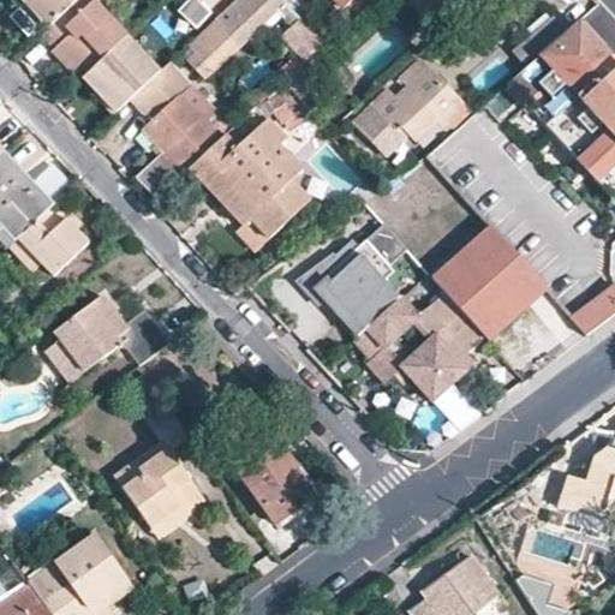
[(18,0),(6,12),(28,34),(41,22),(48,30),(79,0),(18,0)]
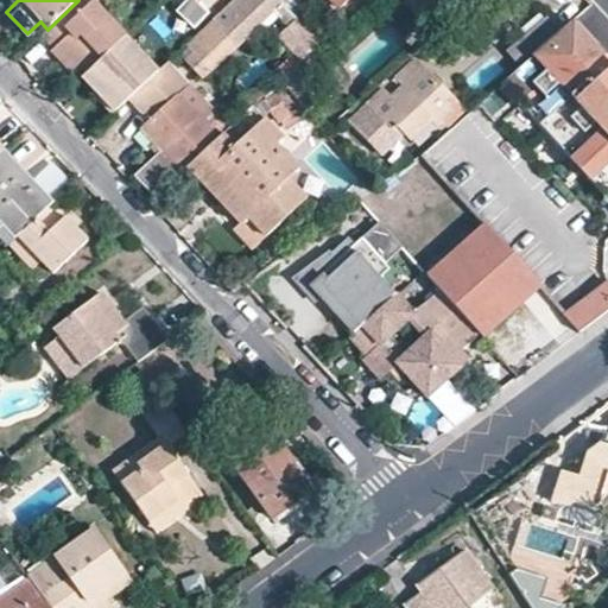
[(78,0),(48,30),(44,33),(81,74),(125,32),(126,31),(111,14),(99,2),(100,0),(78,0)]
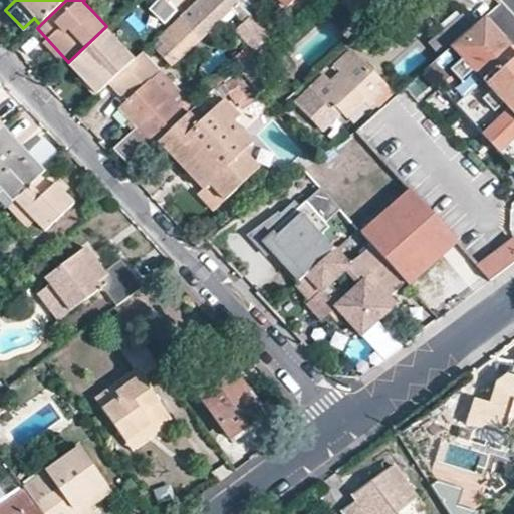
[(151,0),(144,7),(159,23),(173,10),(170,7),(162,0),(151,0)]
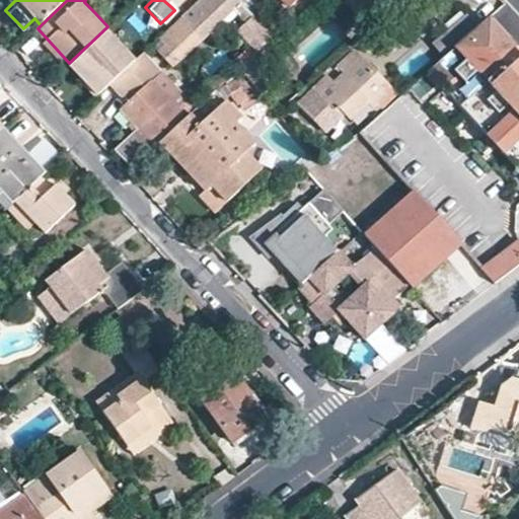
[(213,0),(191,21),(204,34),(211,27),(233,6),(239,0),(213,0)]
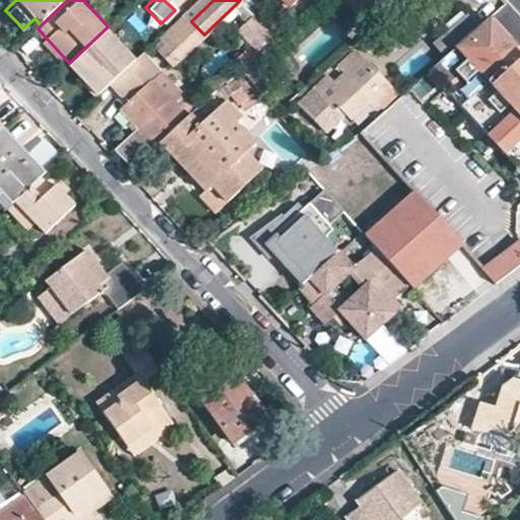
[(240,27),(259,48),(273,35),(241,0),(240,0),(234,6),(247,20),(240,27)]
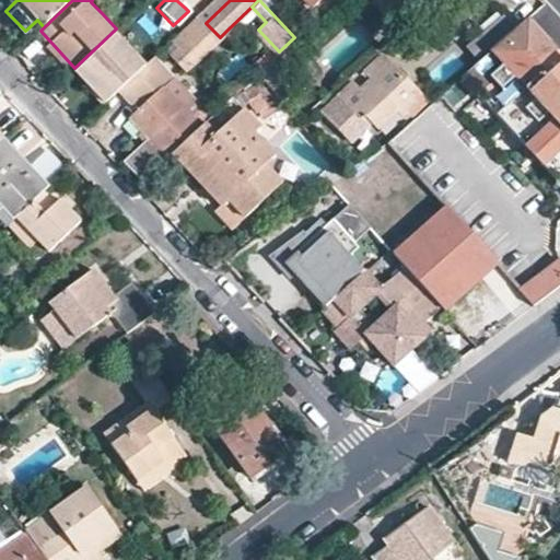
[(370,0),(391,23),(407,8),(399,0),(370,0)]
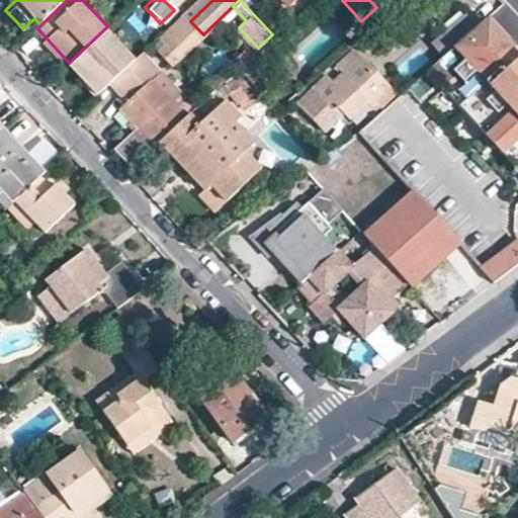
[(103,3),(94,12),(107,26),(116,17),(103,3)]
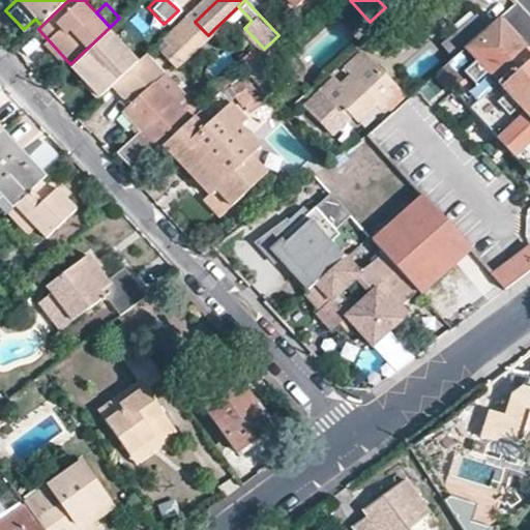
[(452,58),(492,23),(479,10),(441,45),(452,58)]
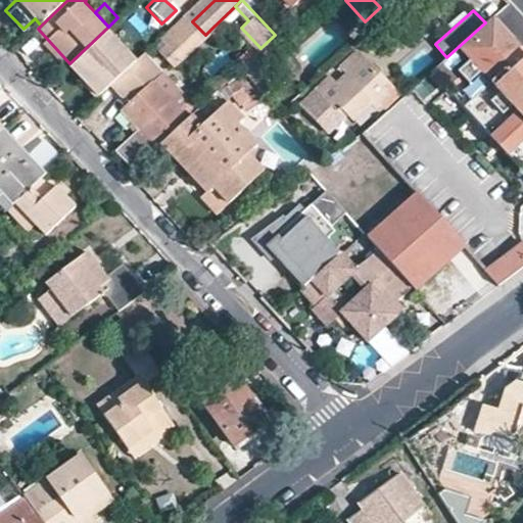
[(522,47),(492,15),(485,22),(446,57),(434,67),(522,169),(522,47)]
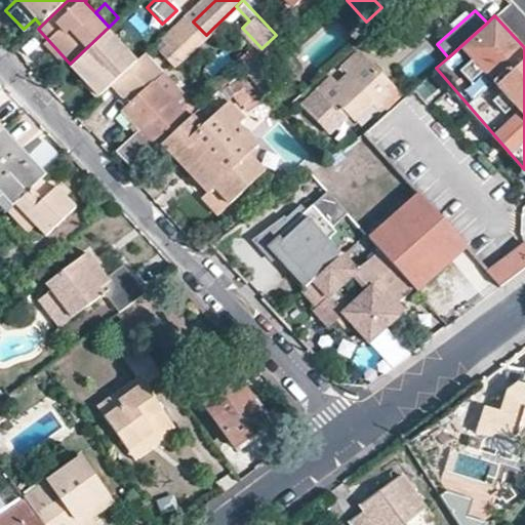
[(191,49),(206,35),(193,22),(162,51),(175,65),(191,49)]
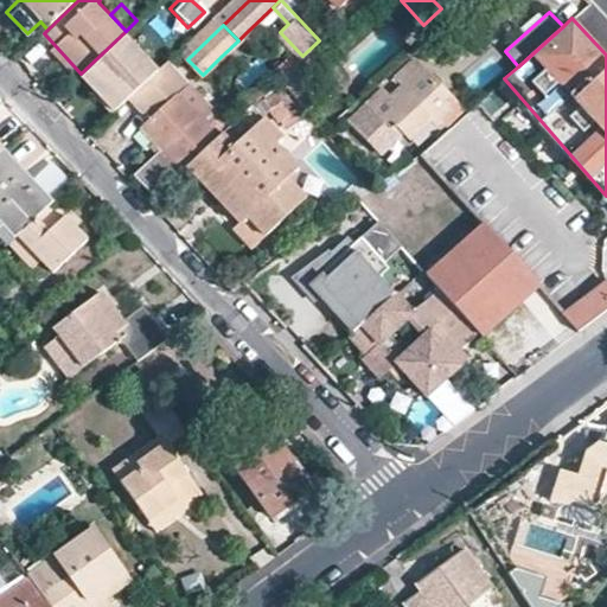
[(125,32),(81,74),(115,110),(125,101),(159,68),(125,32)]
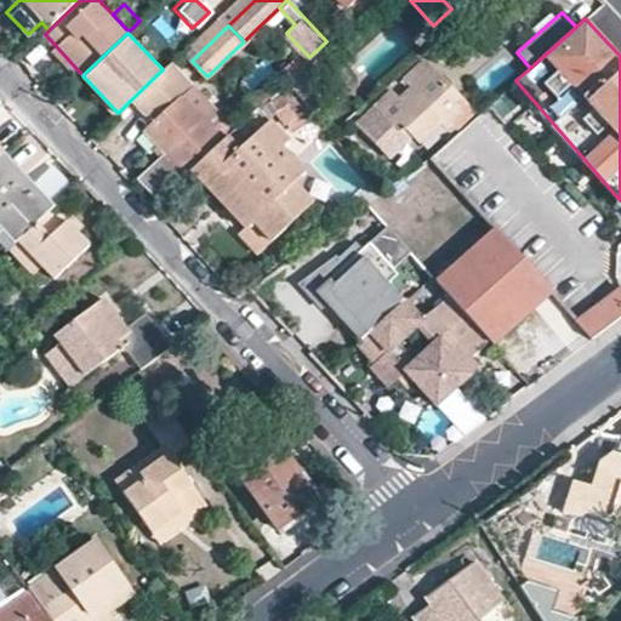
[(170,63),(163,69),(127,103),(148,125),(144,129),(174,159),(146,184),(159,199),(191,170),(234,130),(170,63)]
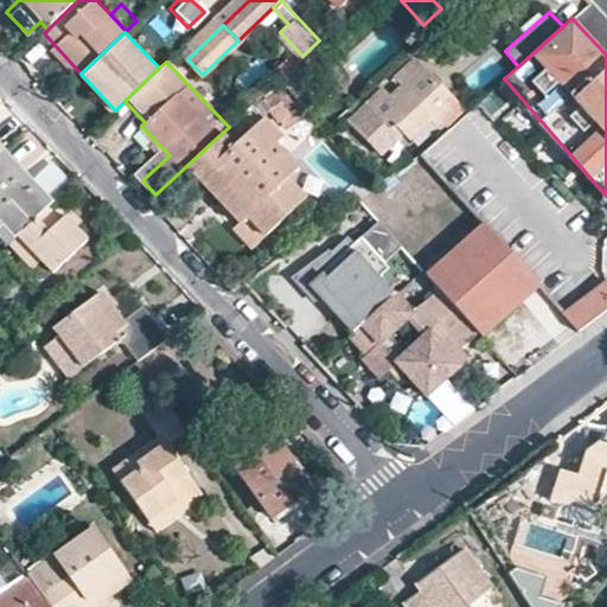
[(382,158),(451,96),(419,62),(351,122),(382,158)]
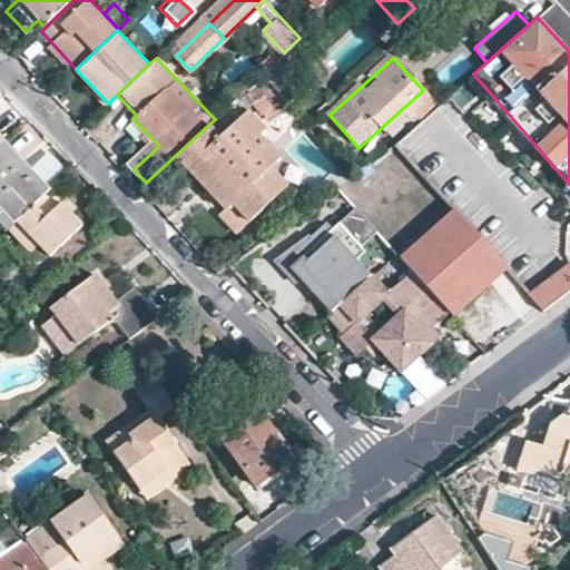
[(267,111),(281,99),(267,85),(254,97),(261,104),(267,111)]
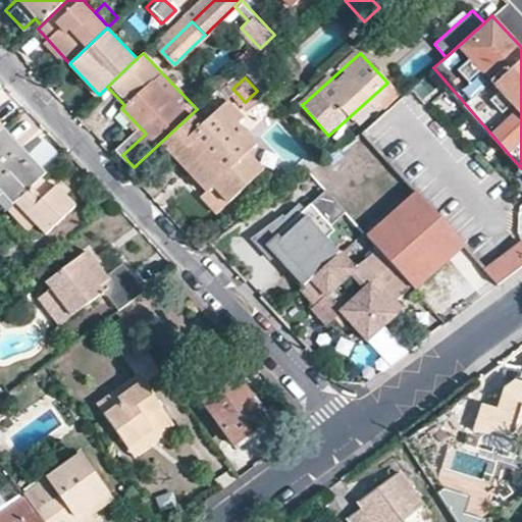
[(218,89),(197,109),(160,143),(205,191),(210,186),(227,203),(263,171),(246,154),(257,144),(238,122),(244,117),(218,89)]
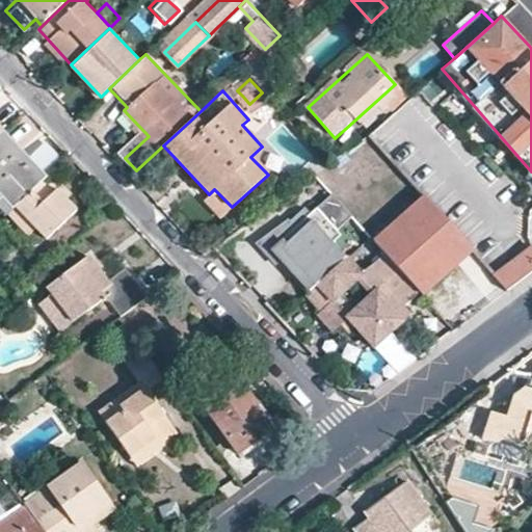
[(0,200),(9,211),(45,179),(0,132),(0,200)]
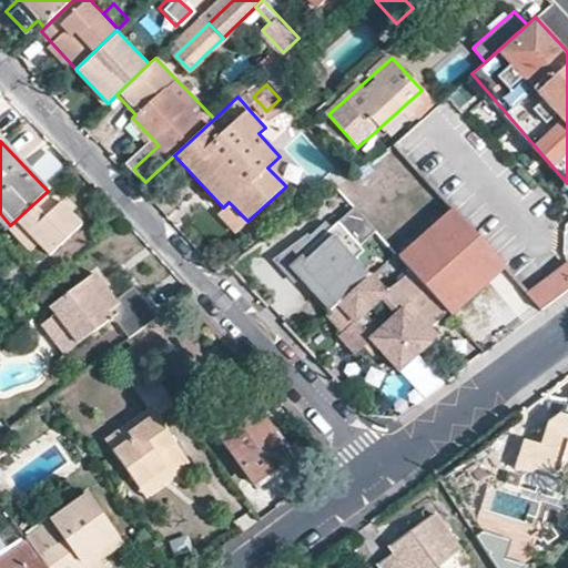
[(48,151),(31,168),(47,183),(63,168),(48,151)]
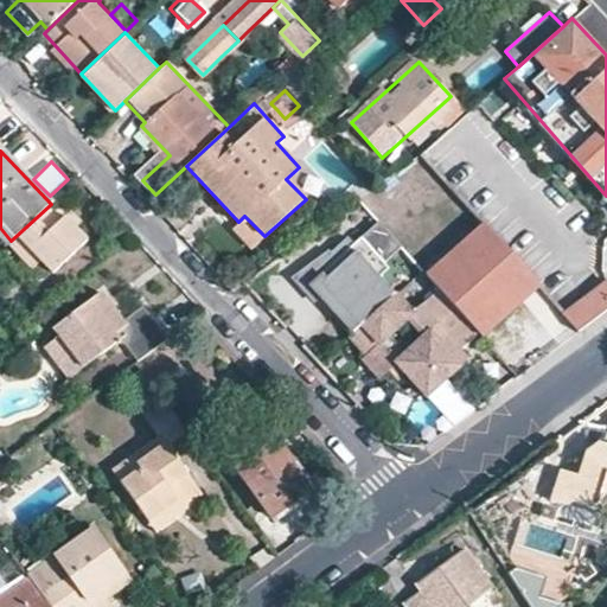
[(11,241),(8,243),(32,269),(40,260),(52,273),(87,240),(75,228),(76,227),(65,218),(71,212),(57,198),(51,204),(11,241)]
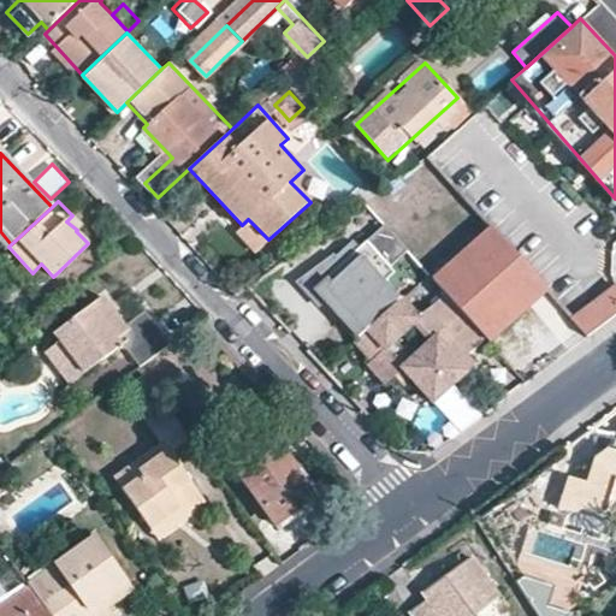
[(66,221),(77,230),(82,225),(72,215),(66,221)]
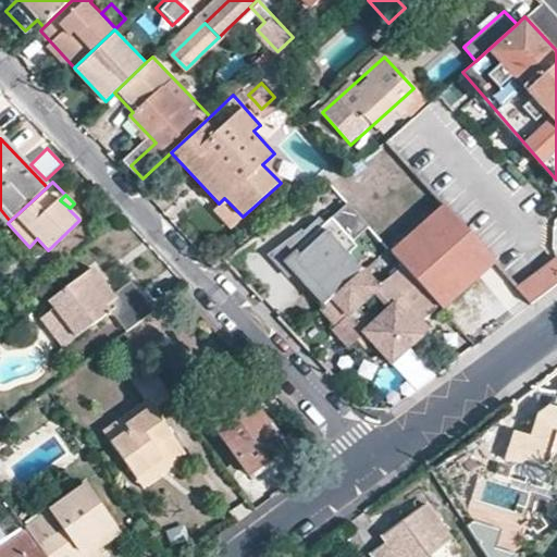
[(231,229),(243,217),(224,198),(219,203),(213,209),(231,229)]
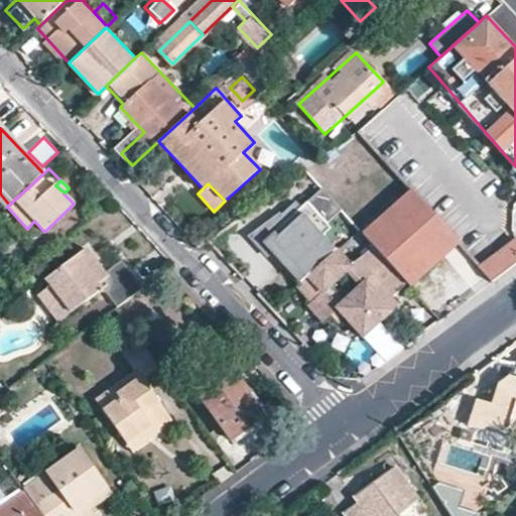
[(459,242),(410,187),(363,229),(374,241),(407,280),(410,284),(459,242)]
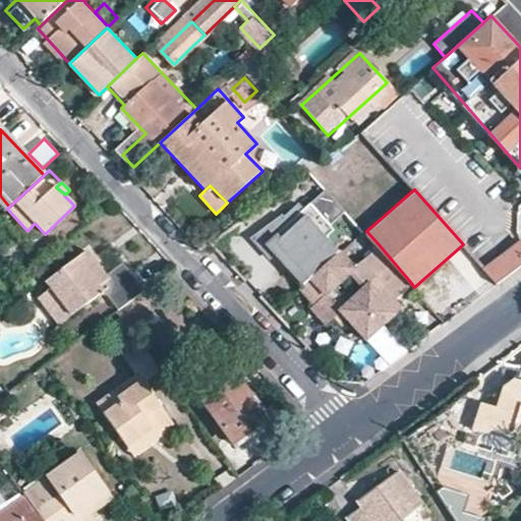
[(322,233),(328,228),(308,207),(304,210),(299,204),(285,216),(283,215),(252,237),(299,288),(300,288),(340,252),(322,233)]
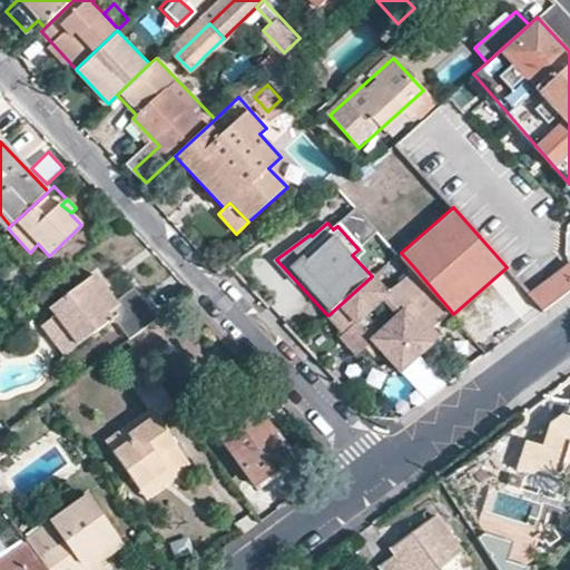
[(568,263),(557,272),(528,293),(544,312),(569,292),(569,266),(568,264),(568,263)]
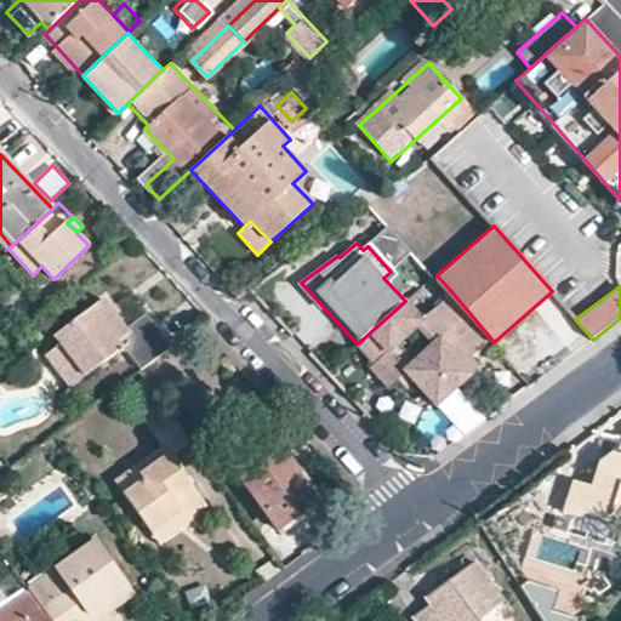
[(490,337),(450,290),(423,313),(410,296),(405,301),(358,343),(372,360),(369,364),(387,385),(398,376),(405,370),(415,381),(436,405),(476,371),(465,359),(490,337)]
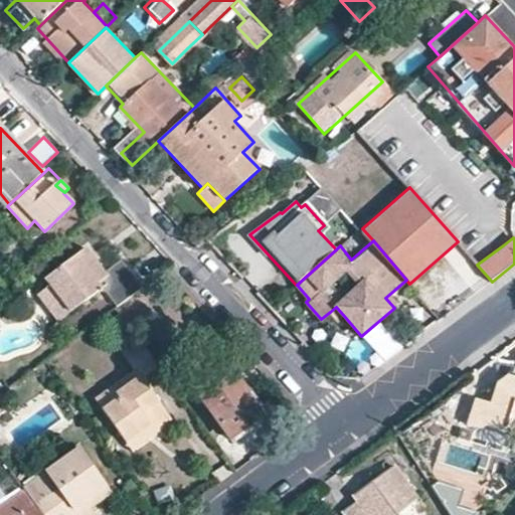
[(120,304),(141,289),(122,261),(104,274),(87,249),(43,280),(48,288),(67,315),(103,291),(115,308),(120,304)]
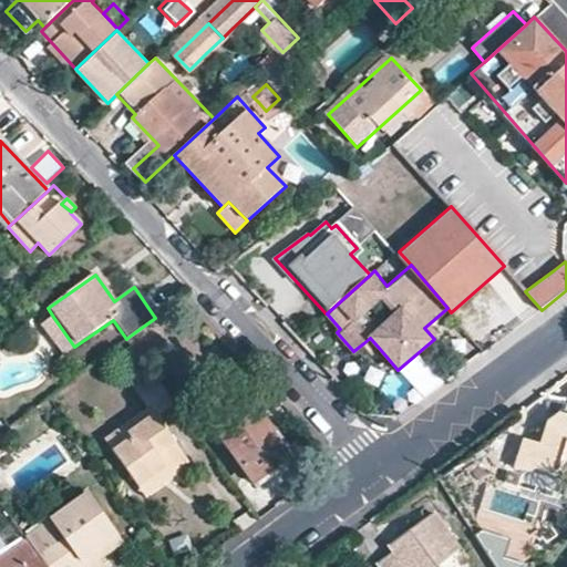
[(61,357),(74,347),(53,317),(40,327),(61,357)]
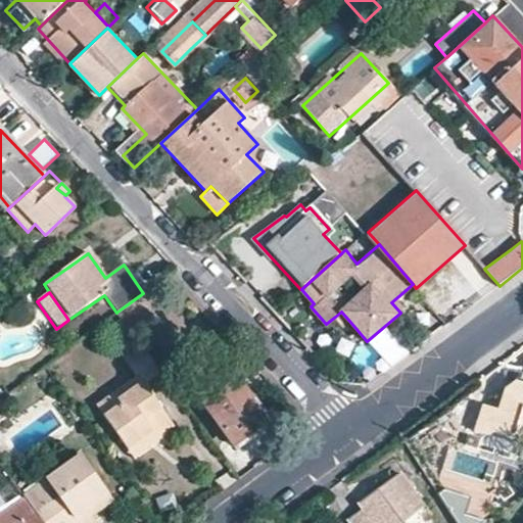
[(341,312),(335,317),(343,326),(349,321),(341,312)]
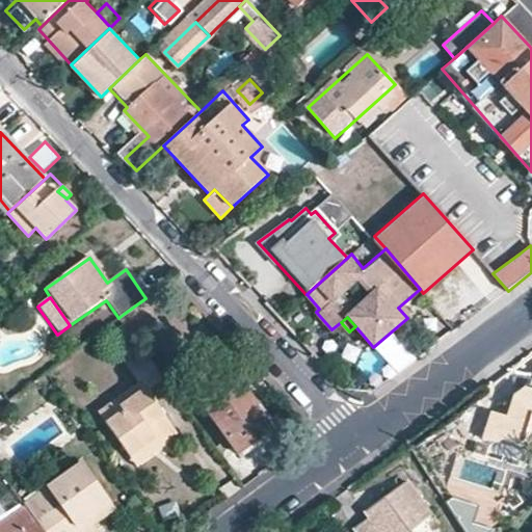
[(141,379),(100,407),(130,451),(155,435),(157,439),(174,427),(147,387),(165,373),(148,347),(129,361),(141,379)]
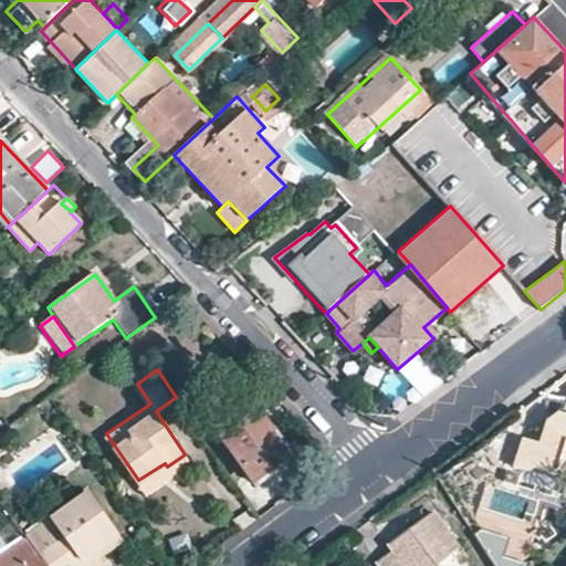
[(248,394),(215,418),(254,478),(290,453),(248,394)]
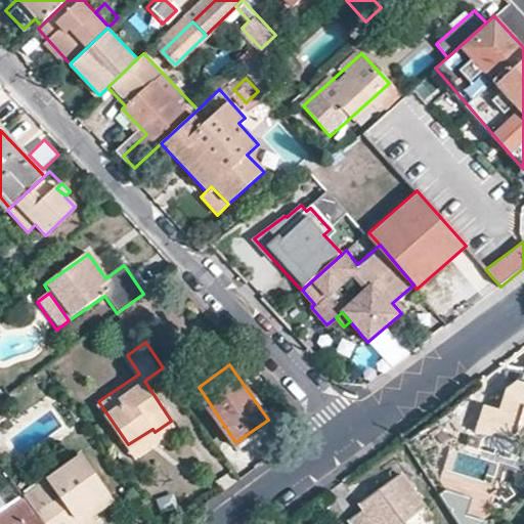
[(501,409),(485,404),(476,431),(492,437),(494,433),(514,438),(516,434),(523,436),(523,381),(522,381),(509,389),(501,409)]
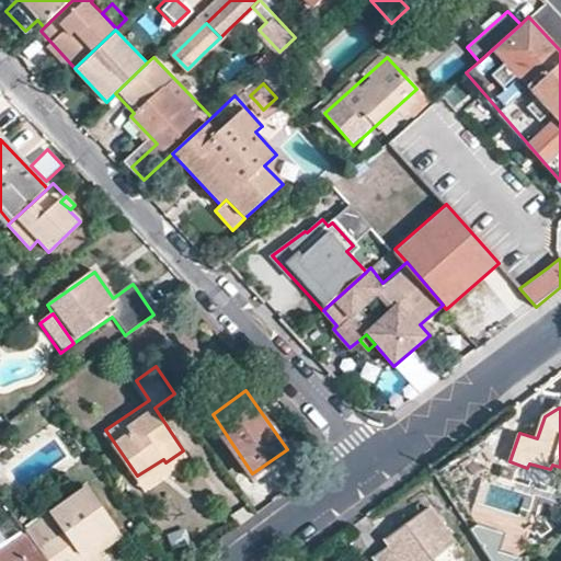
[(147,489),(190,458),(183,450),(165,462),(163,459),(137,476),(147,489)]
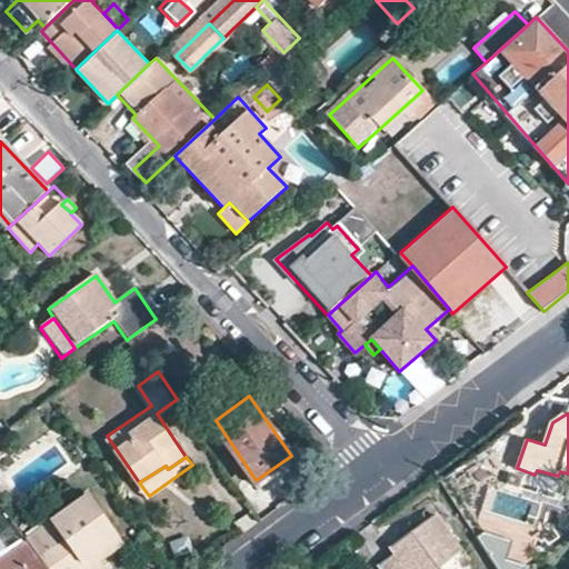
[(88,490),(27,532),(51,568),(76,568),(79,567),(99,555),(95,549),(118,532),(88,490)]
